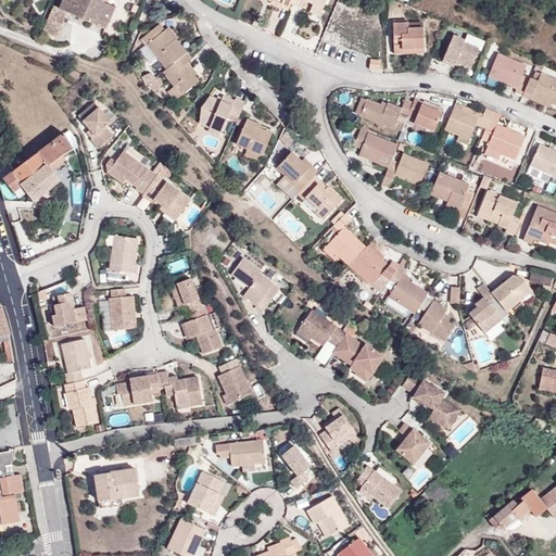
[(106,0),(64,0),(61,9),(53,7),(42,32),(57,37),(67,13),(105,29),(114,8),(105,2),(106,0)]
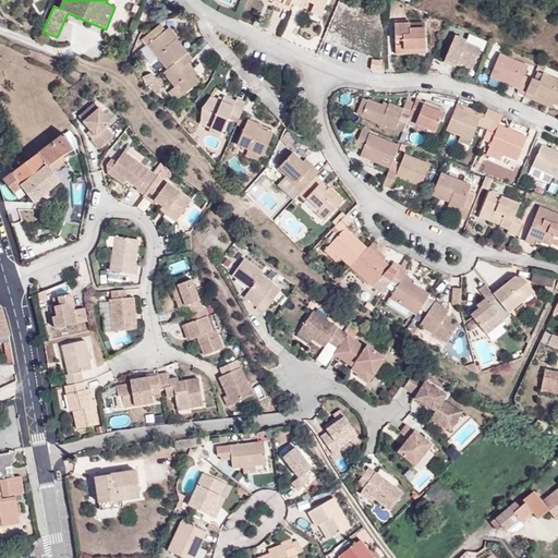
[(274,0),(274,1),(290,9),(292,4),(293,0),(274,0)]
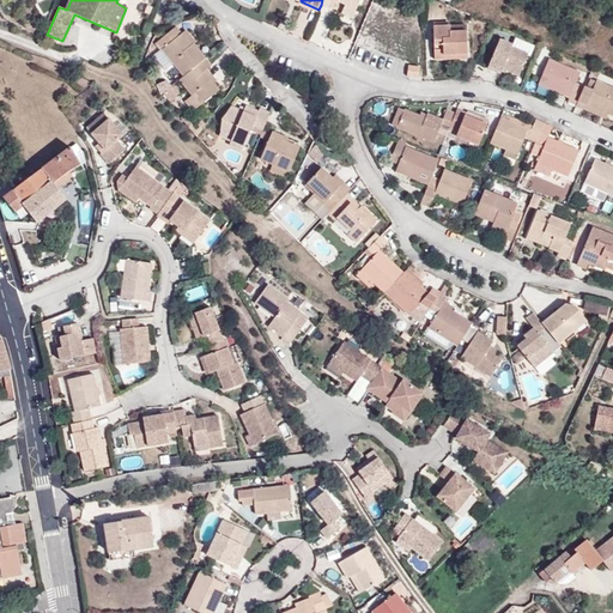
[(334,0),(345,4),(341,12),(353,17),(360,0),(334,0)]
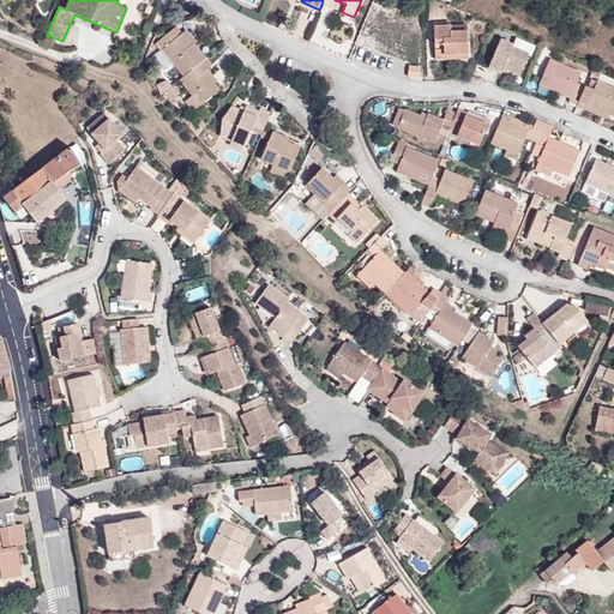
[(435,60),(455,60),(455,54),(469,54),(468,30),(451,31),(451,24),(434,25),(435,60)]
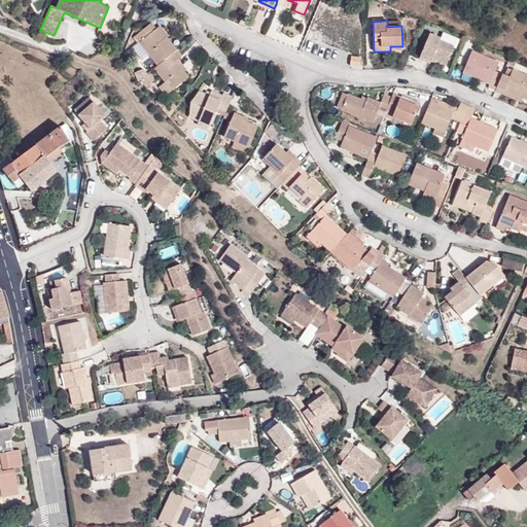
[(151,23),(148,25),(153,31),(156,29),(151,23)]
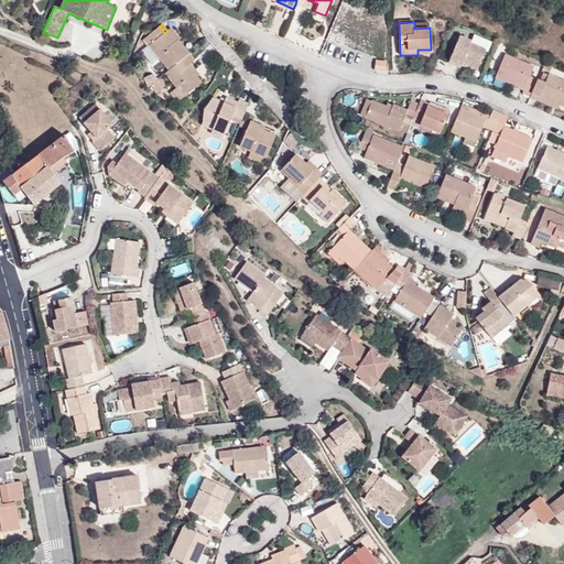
[(170,71),(190,54),(179,40),(169,29),(167,31),(164,33),(159,26),(143,40),(170,71)]
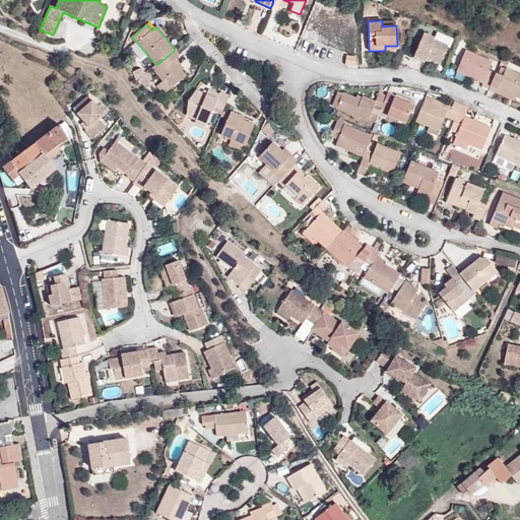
[(155,26),(165,37),(166,36),(158,25),(155,26)]
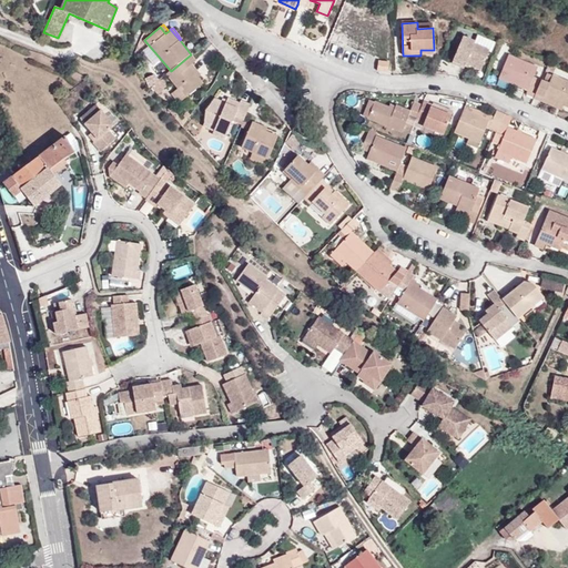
[(475,44),(476,41),(464,36),(453,61),(465,67),(466,63),(480,70),(489,50),(475,44)]
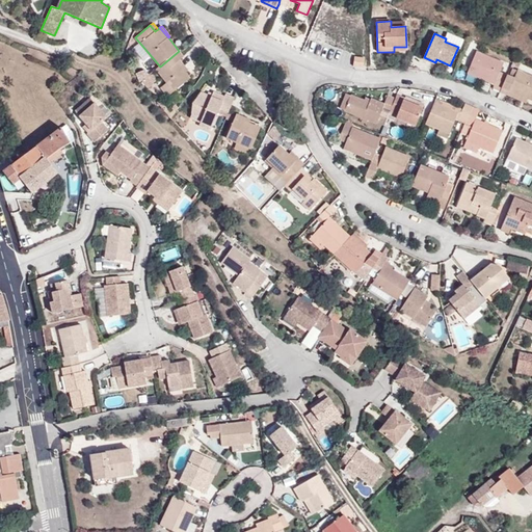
[(160,67),(156,70),(166,82),(175,91),(191,78),(186,73),(178,62),(180,60),(184,57),(179,51),(160,67)]
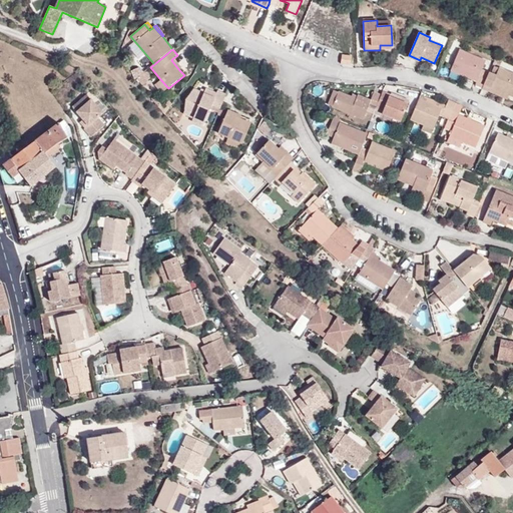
[(483,88),(489,72),(482,69),(486,61),(459,50),(451,70),(477,81),(476,85),(483,88)]
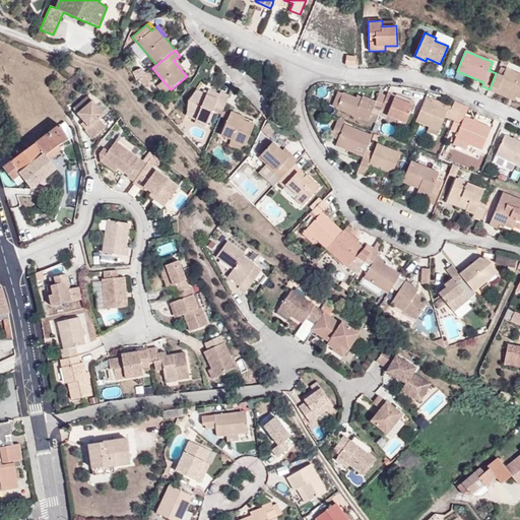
[(358,57),(352,56),(346,55),(345,65),(355,66),(358,57)]
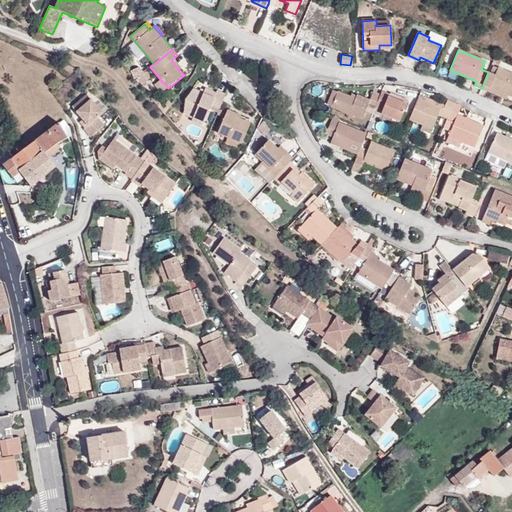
[(181,68),(173,58),(171,60),(179,70),(181,68)]
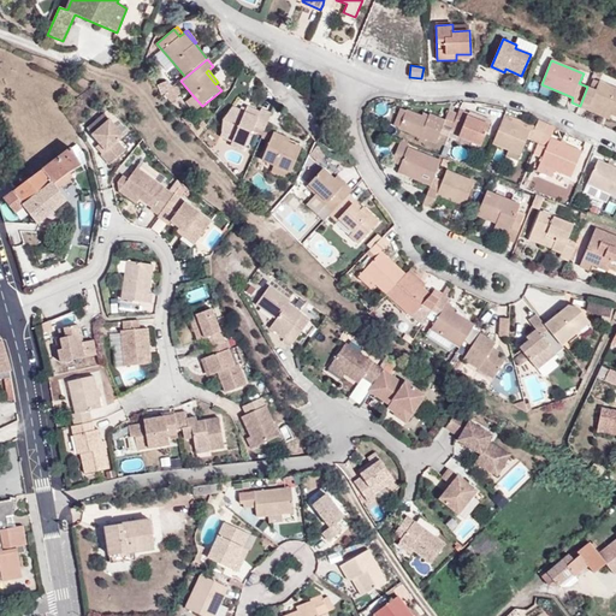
[(596,89),(587,87),(580,106),(588,110),(591,106),(612,114),(615,116),(615,87),(599,81),(596,89)]
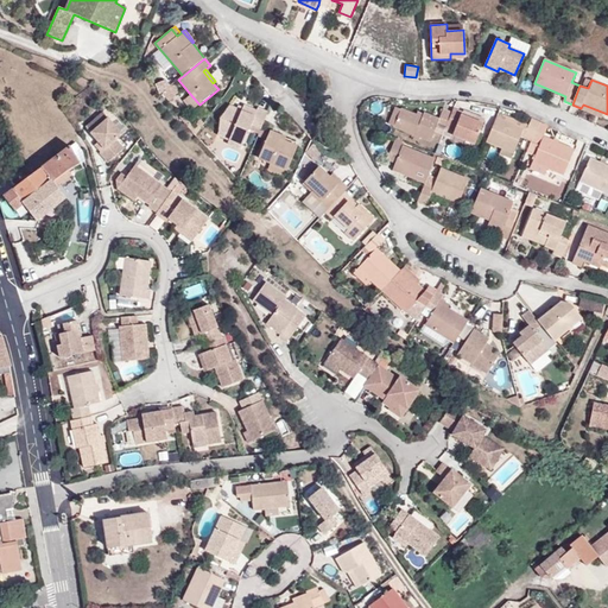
[(200,105),(190,94),(185,99),(194,109),(200,105)]
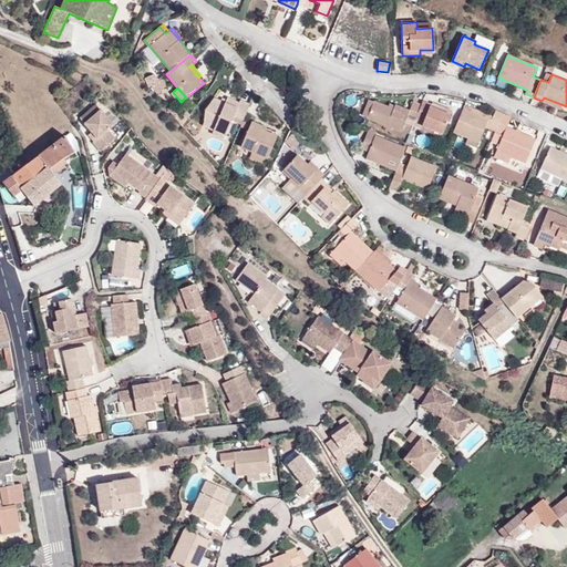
[(235,116),(244,120),(250,104),(240,101),(239,103),(227,98),(225,103),(215,99),(205,110),(204,123),(215,126),(214,130),(226,135),(235,116)]
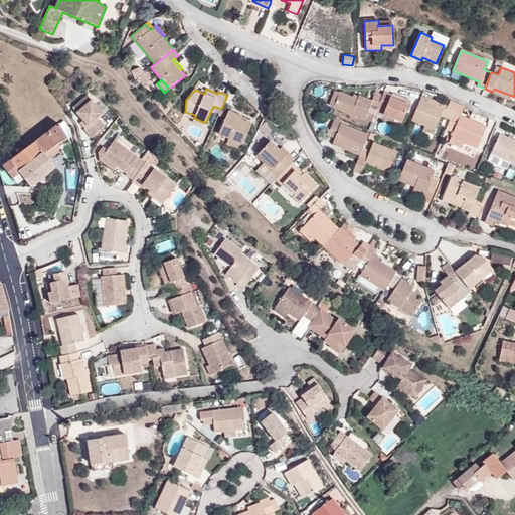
[(509,101),(512,96),(494,89),(492,92),(492,93),(509,101)]
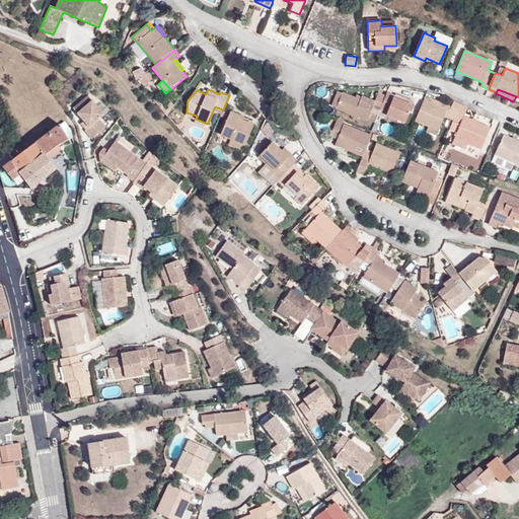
[(380,109),(385,96),(378,93),(375,101),(362,95),(360,99),(338,91),(331,106),(367,121),(373,108),(380,112),(380,109)]
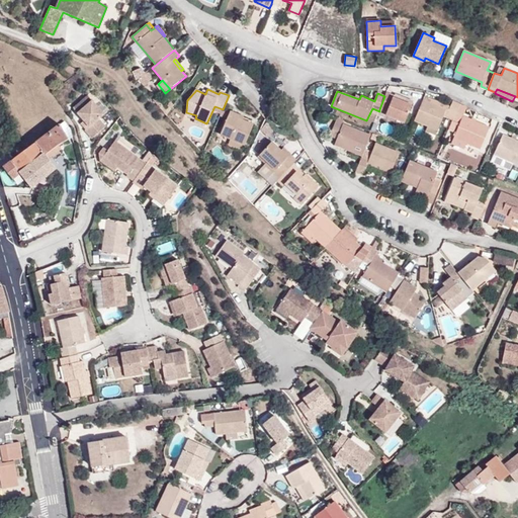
[(394,95),(386,93),(384,96),(379,109),(387,111),(385,115),(405,123),(412,105),(393,97),(394,95)]
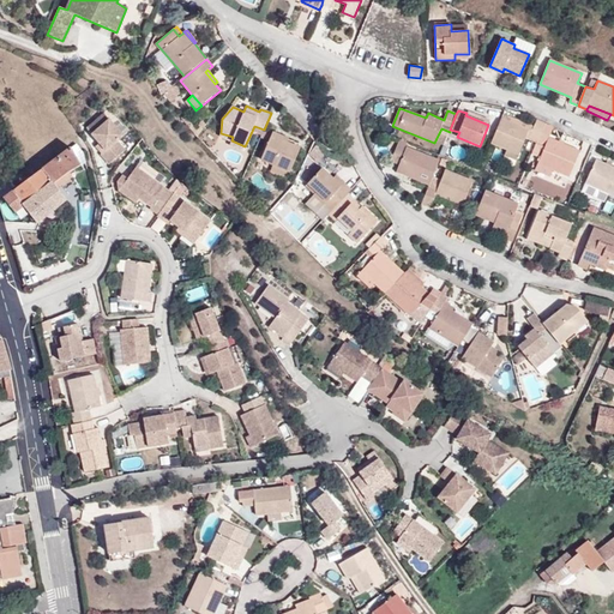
[(468,110),(467,113),(465,115),(488,125),(491,119),(468,110)]
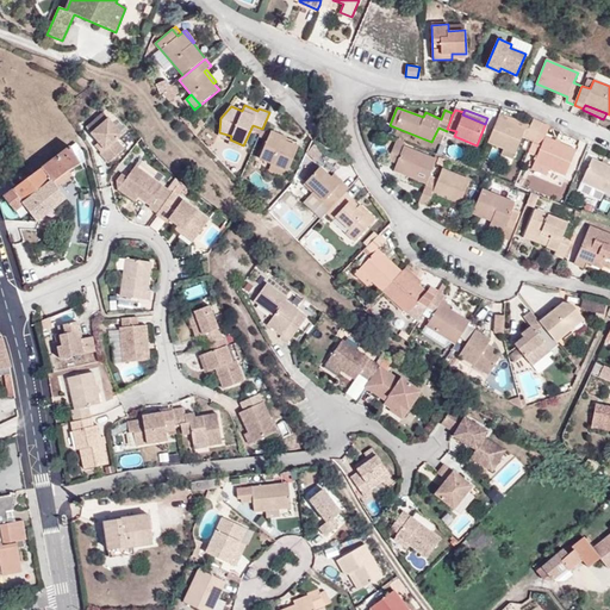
[(93,136),(109,120),(104,116),(88,130),(93,136)]
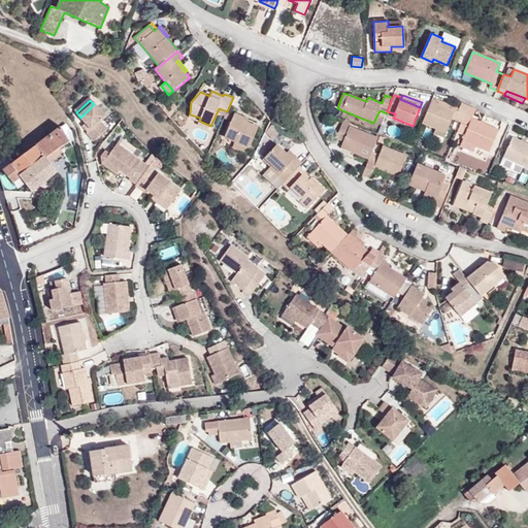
[(454,120),(461,124),(468,106),(461,103),(458,112),(431,101),(423,123),(435,128),(434,134),(444,138),(453,117),(455,117),(454,120)]
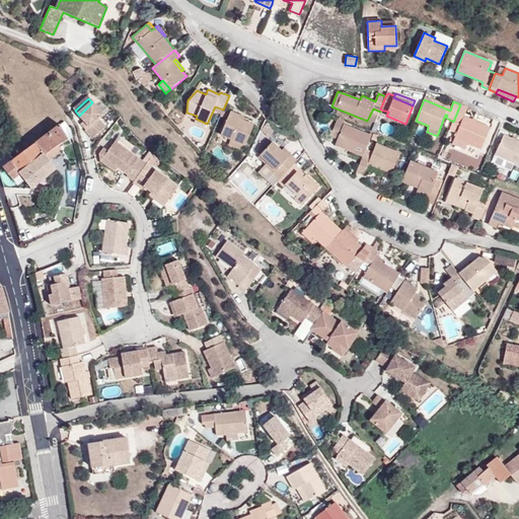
[(104,116),(92,102),(79,116),(85,123),(91,129),(89,131),(87,132),(92,138),(105,126),(100,121),(104,116)]
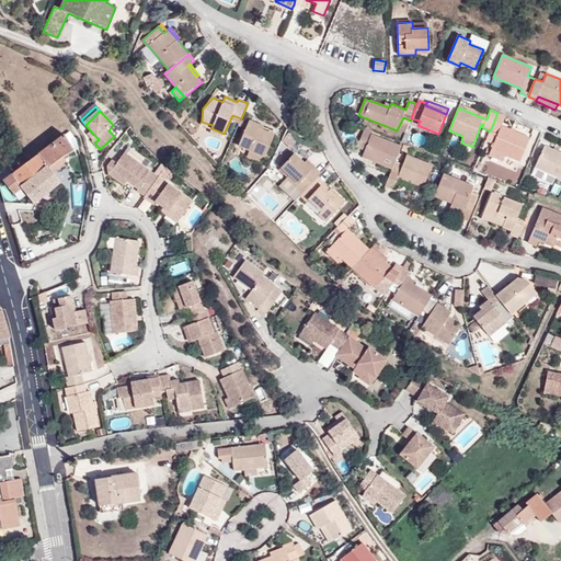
[(497,113),(490,132),(499,134),(489,156),(503,161),(505,156),(521,161),(530,138),(502,126),(506,117),(497,113)]
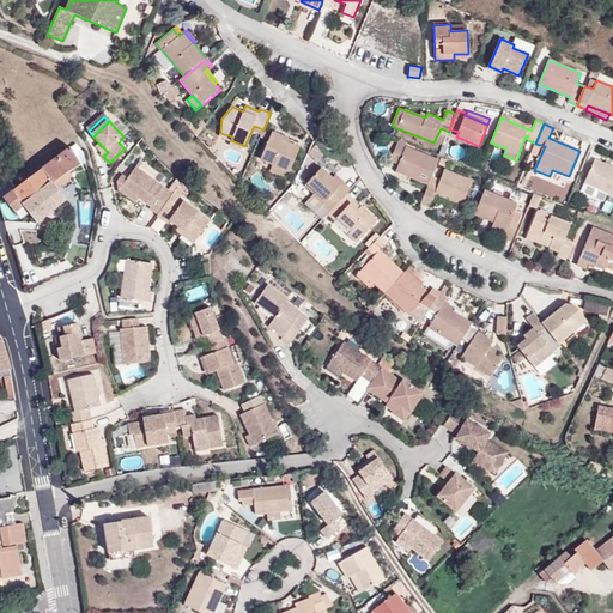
[(261,159),(273,164),(290,173),(301,147),(287,141),(289,139),(273,132),(261,159)]
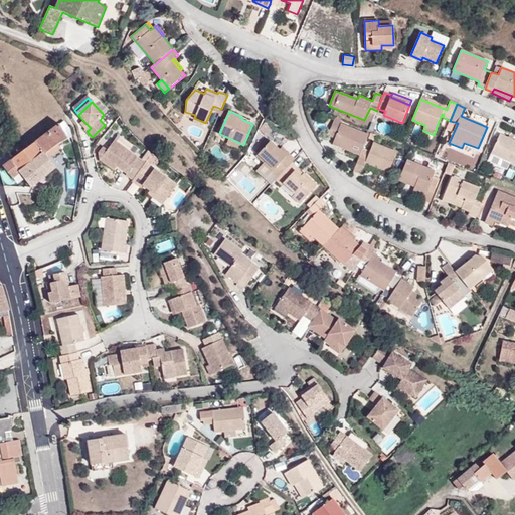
[(204,127),(205,123),(194,118),(192,122),(204,127)]
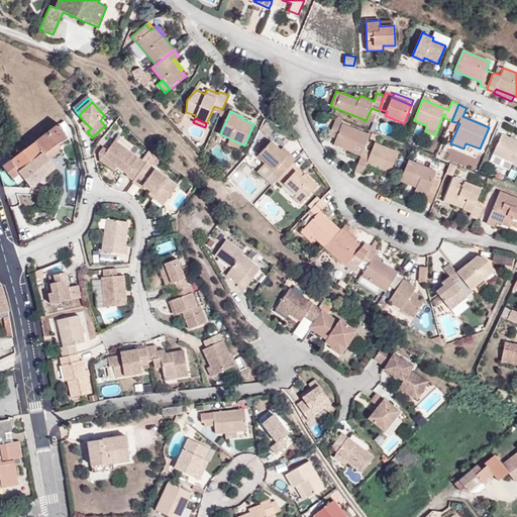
[(65,132),(71,128),(65,121),(36,142),(45,153),(59,145),(68,138),(65,132)]
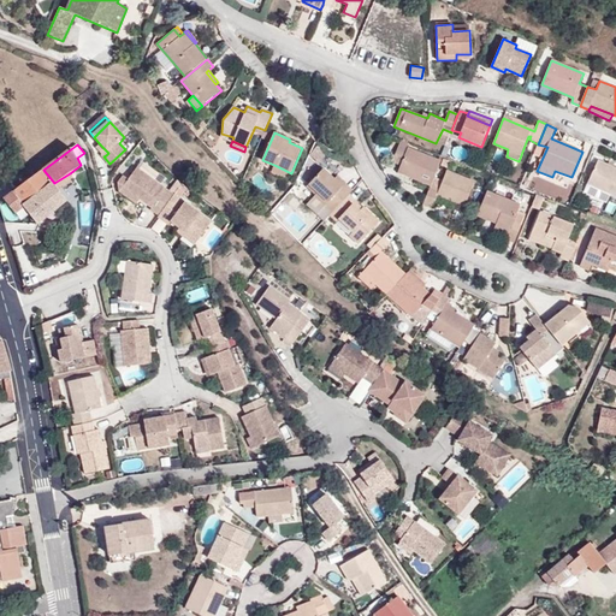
[(431,185),(434,177),(442,161),(408,148),(400,144),(392,161),(400,165),(397,171),(431,185)]
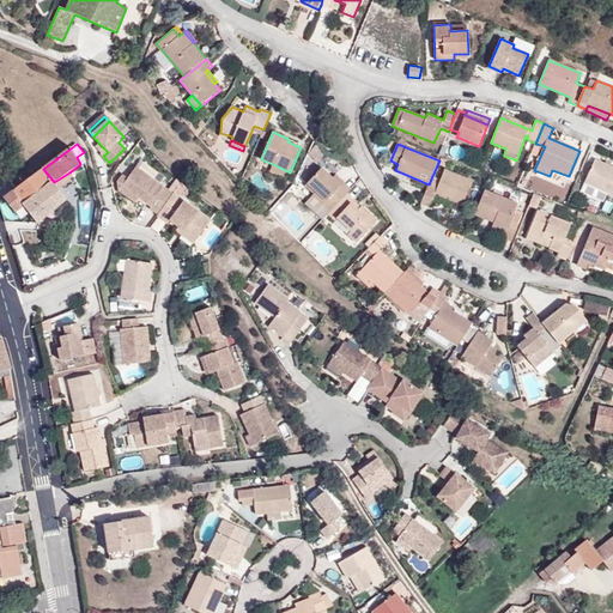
[(612,167),(595,158),(584,182),(612,195),(612,167)]
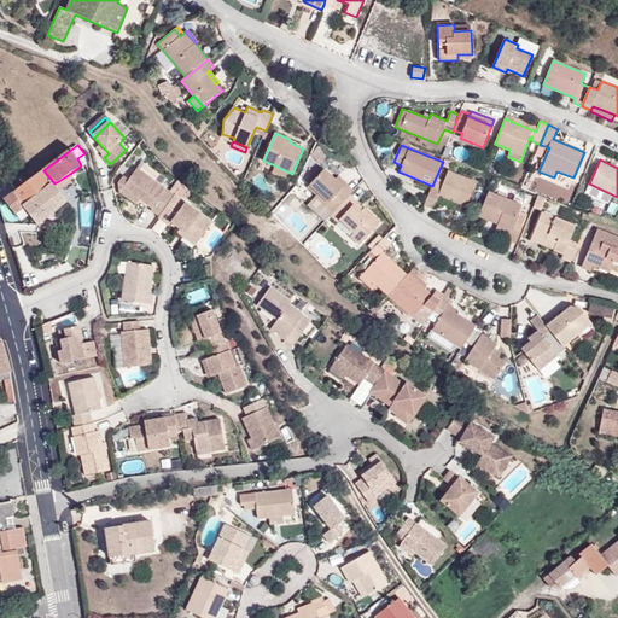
[(292,174),(275,165),(272,174),(289,181),(292,174)]
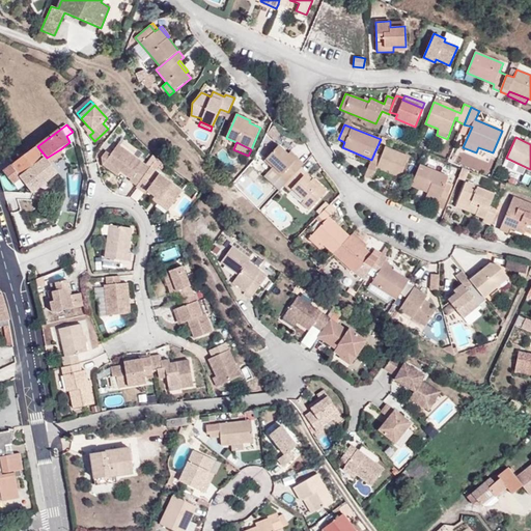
[(130,183),(136,187),(149,168),(118,145),(104,166),(116,175),(119,172),(131,180),(130,183)]
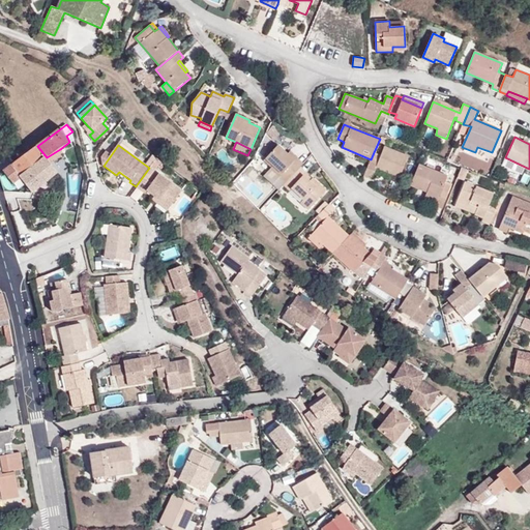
[(286,182),(300,168),(301,166),(288,153),(277,145),(266,158),(273,166),(270,169),(286,182)]
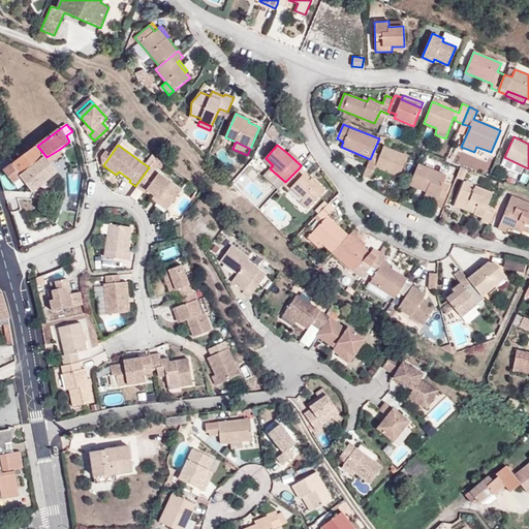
[(32,192),(57,172),(51,162),(47,157),(37,146),(3,170),(13,183),(21,178),(32,192)]
